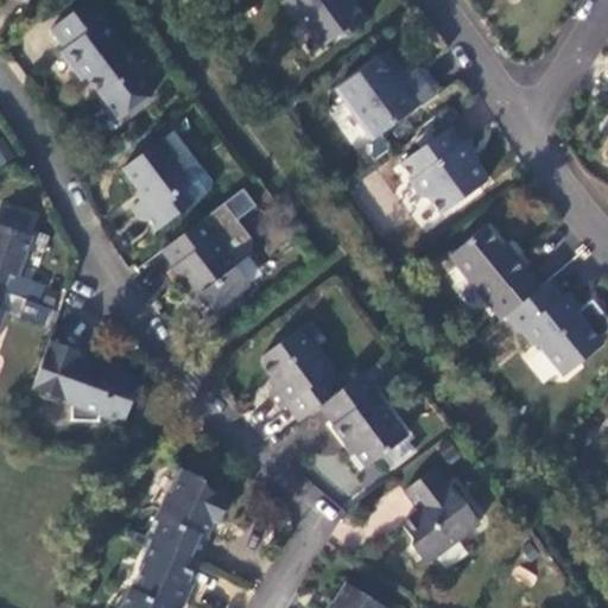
[(78,69),(101,99),(118,121),(152,96),(134,73),(138,70),(102,23),(107,19),(92,0),(88,0),(50,30),(64,50),(59,54),(74,73),(78,69)]
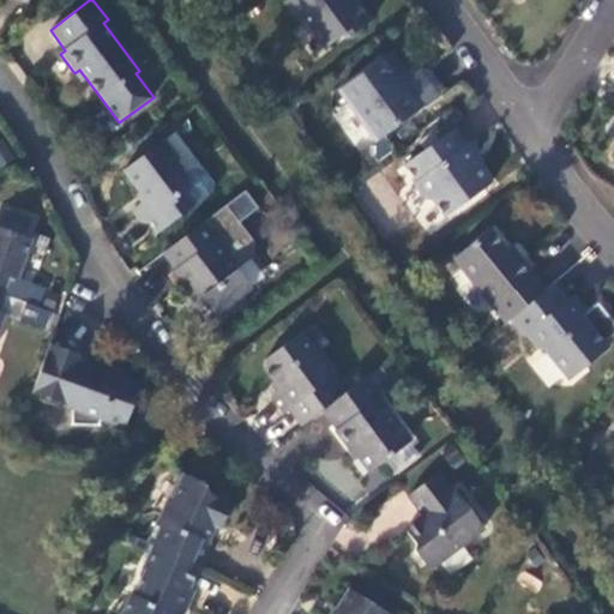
[(289,0),(288,1),(305,24),(312,25),(327,47),(342,36),(350,37),(373,20),(356,0),(289,0)]
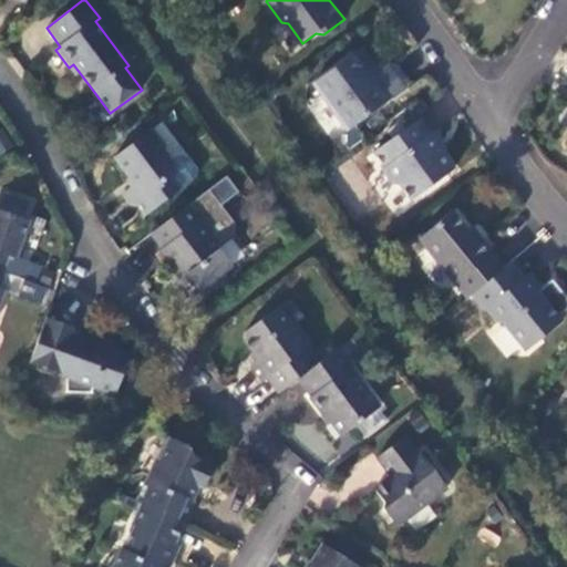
[(350,130),(394,98),(408,89),(409,80),(400,68),(391,66),(382,73),(364,48),(357,54),(316,83),(350,130)]
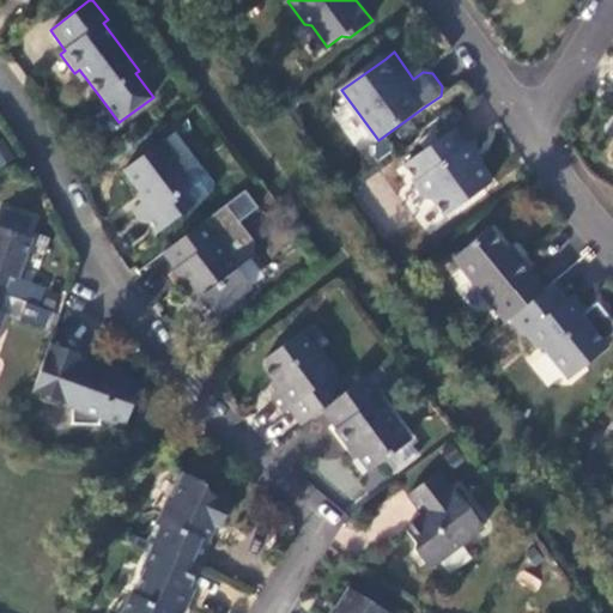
[(434,201),(447,217),(491,181),(473,157),(478,153),(468,141),(465,145),(453,128),(404,167),(417,182),(413,184),(425,200),(434,201)]
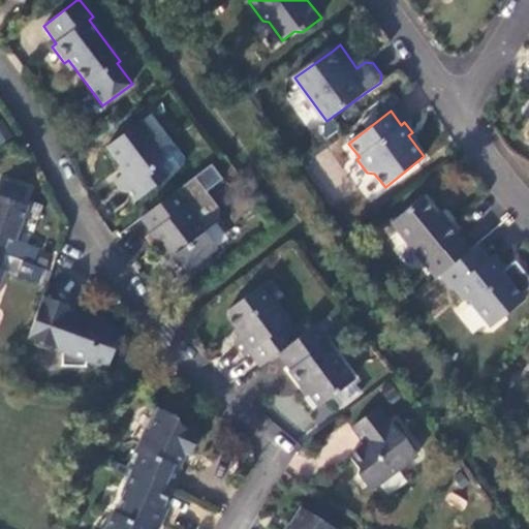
[(138,123),(105,148),(124,174),(117,179),(134,203),(167,178),(159,167),(161,154),(138,123)]
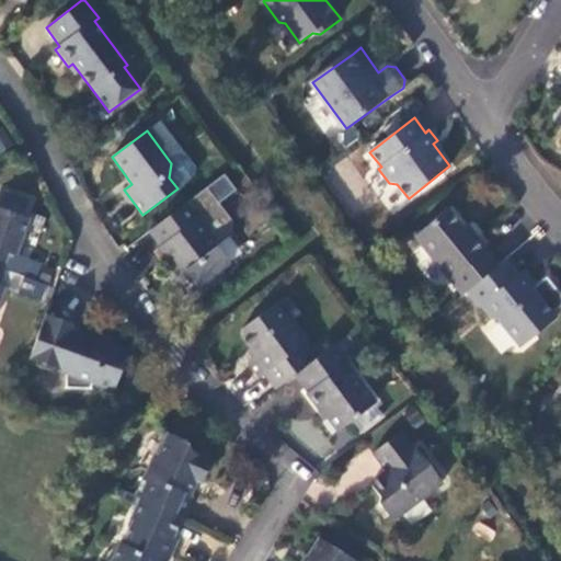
[(224,174),(206,187),(219,206),(237,192),(224,174)]
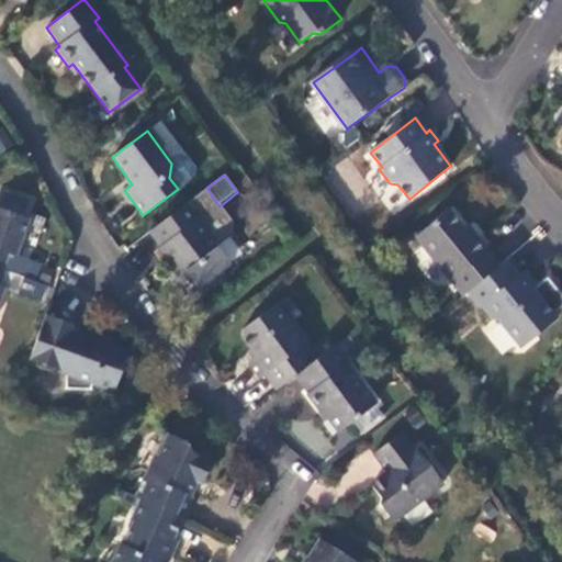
[(184,272),(197,288),(228,263),(214,244),(231,232),(232,222),(220,206),(206,188),(148,232),(160,247),(157,248),(179,277),(184,272)]
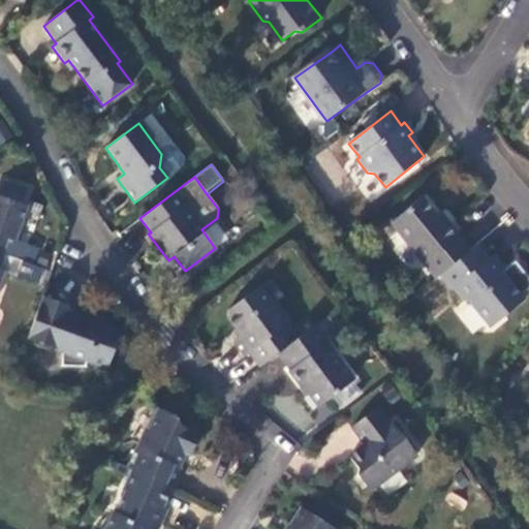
[(3,181),(0,189),(0,253),(2,254),(8,239),(14,241),(27,207),(22,205),(27,190),(3,181)]
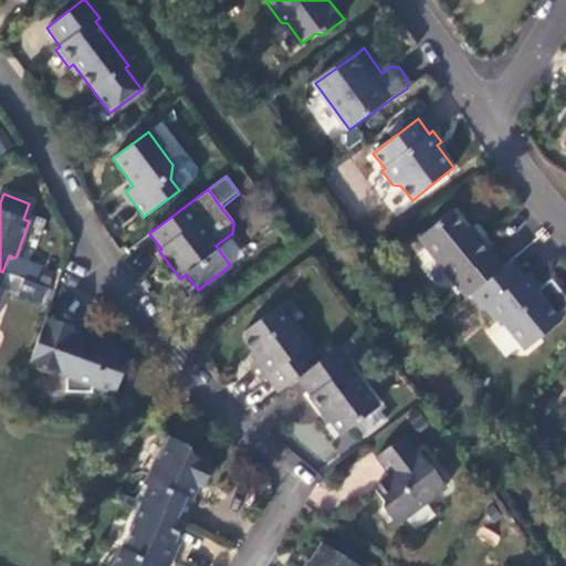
[(468,297),(473,294),(506,266),(481,236),(477,239),(453,211),(420,239),(468,297)]
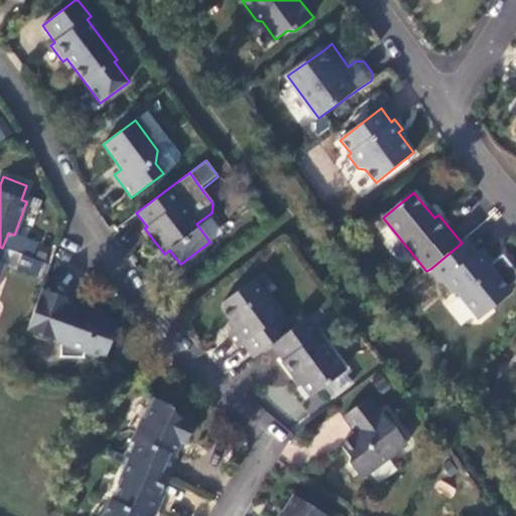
[(479,252),(468,238),(462,243),(431,268),(442,283),(444,281),(455,294),(461,295),(480,320),(512,295),(491,267),(495,264),(483,249),(479,252)]
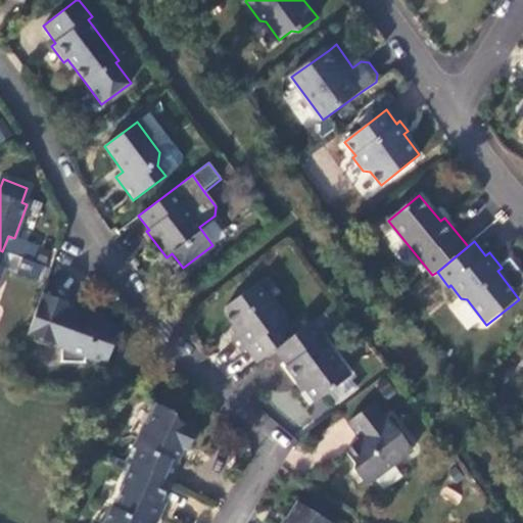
[(21,258),(2,251),(0,250),(0,278),(3,269),(16,274),(21,258)]
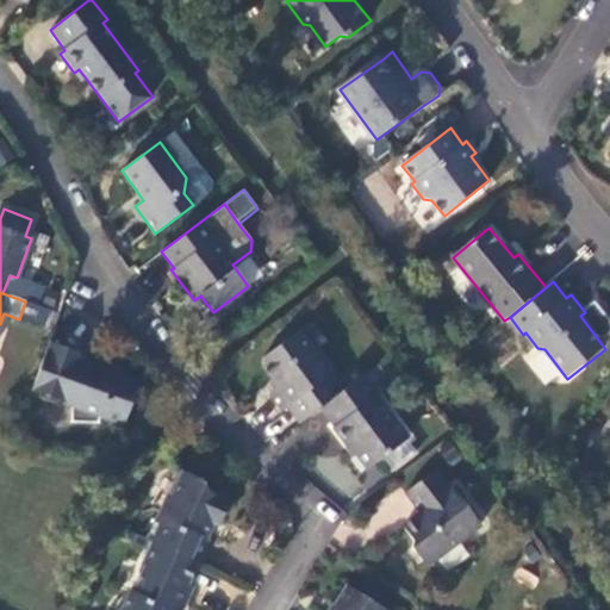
[(23,321),(44,328),(51,310),(29,302),(23,321)]
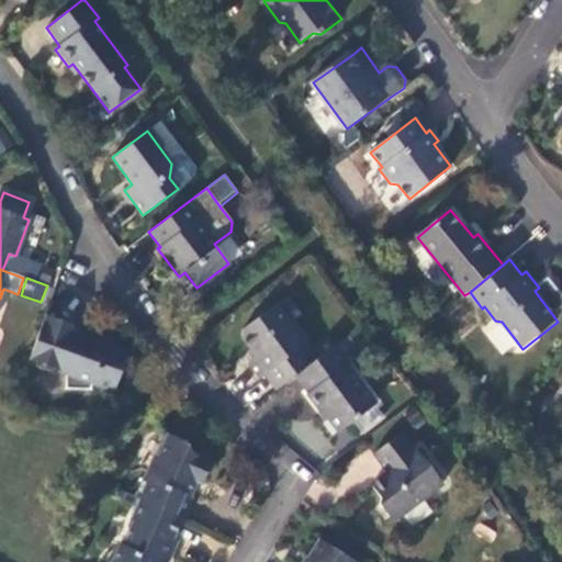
[(289,325),(274,305),(242,329),(240,336),(250,350),(253,348),(258,356),(248,363),(259,378),(263,374),(276,390),(295,375),(316,360),(304,345),(306,343),(292,323),(289,325)]
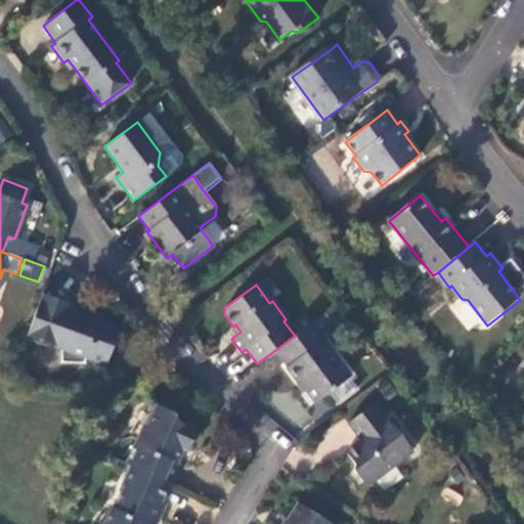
[(26,338),(23,348),(55,360),(61,374),(84,363),(86,357),(105,364),(119,329),(102,322),(103,317),(84,310),(82,315),(70,310),(72,305),(42,294),(26,338)]
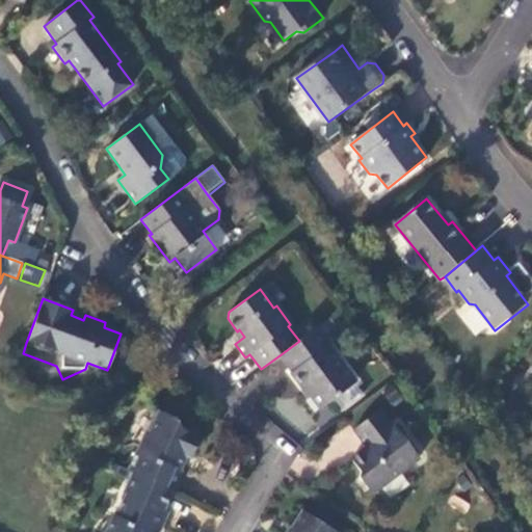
[(329,345),(317,327),(299,341),(280,355),(320,408),(354,382),(327,346),(329,345)]
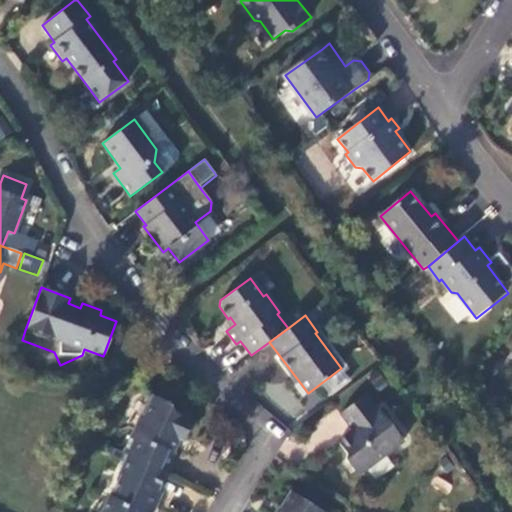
[(380,415),(365,395),(340,414),(352,431),(336,442),(345,454),(344,460),(353,472),(360,473),(402,441),(382,414),(380,415)]
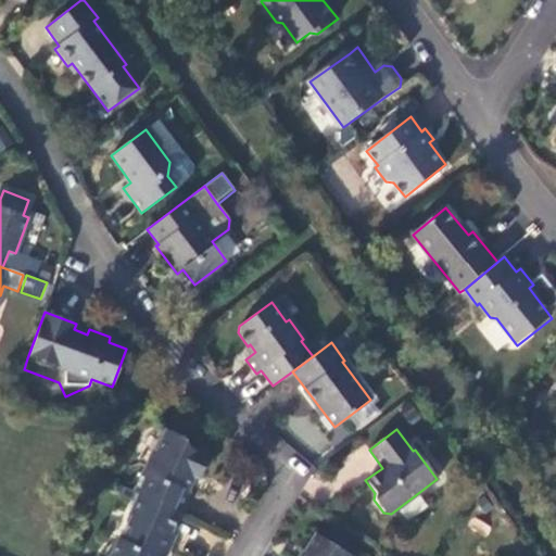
[(185,439),(166,430),(158,451),(153,453),(144,472),(142,471),(133,492),(138,494),(180,513),(190,492),(187,491),(193,477),(199,479),(209,457),(188,447),(185,439)]
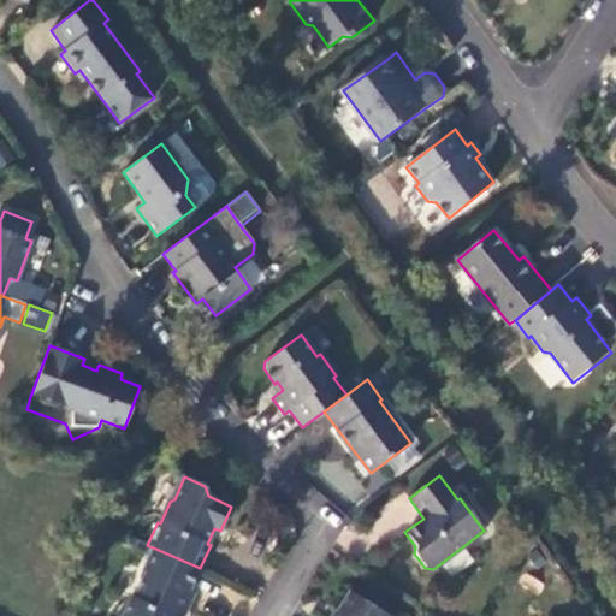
[(200,568),(153,548),(143,570),(146,572),(134,598),(129,600),(122,615),(182,615),(193,592),(190,591),(200,568)]
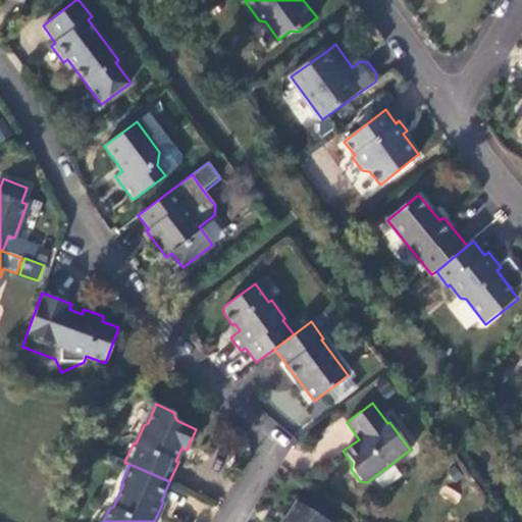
[(329,521),(297,502),(283,521),(329,521)]
